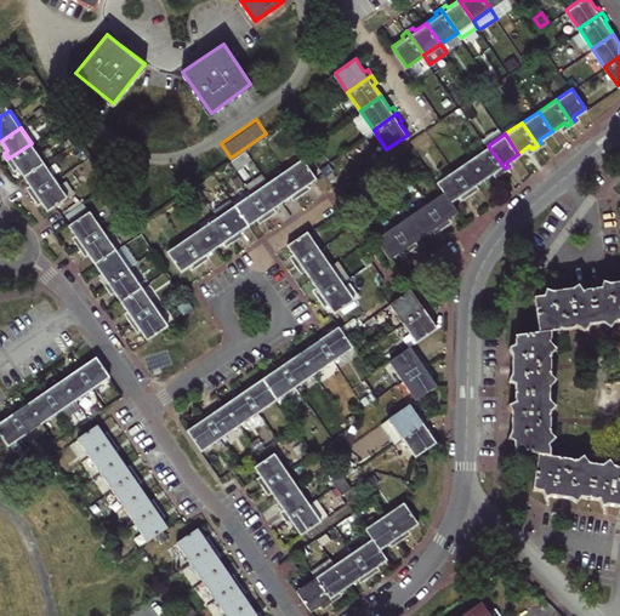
[(43,160),(32,143),(7,159),(12,165),(16,163),(23,174),(43,160)]
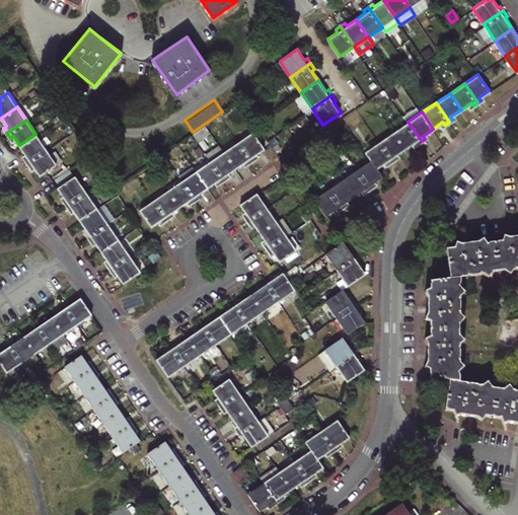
[(417,145),(422,141),(408,122),(393,132),(404,148),(415,142),(417,145)]
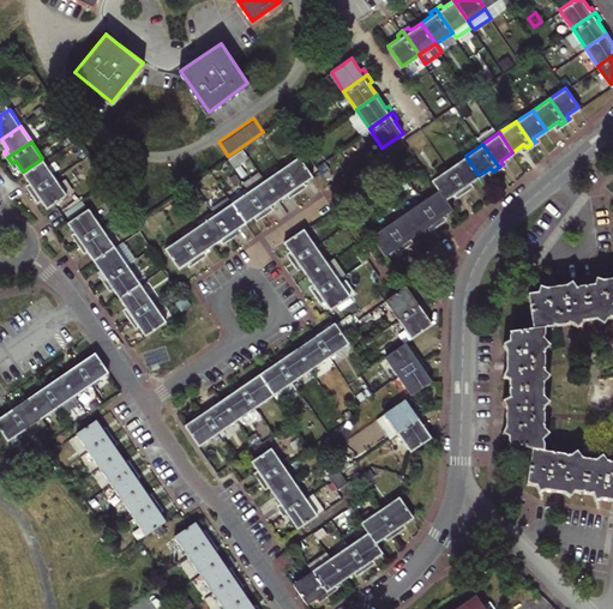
[(312,175),(299,156),(282,167),(298,190),(304,186),(301,182),(312,175)]
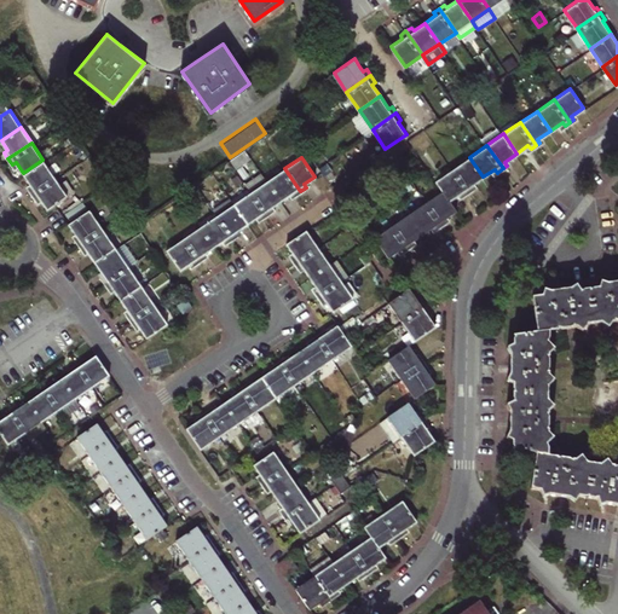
[(472,184),(483,177),(469,157),(452,168),(469,192),(474,189),(472,184)]
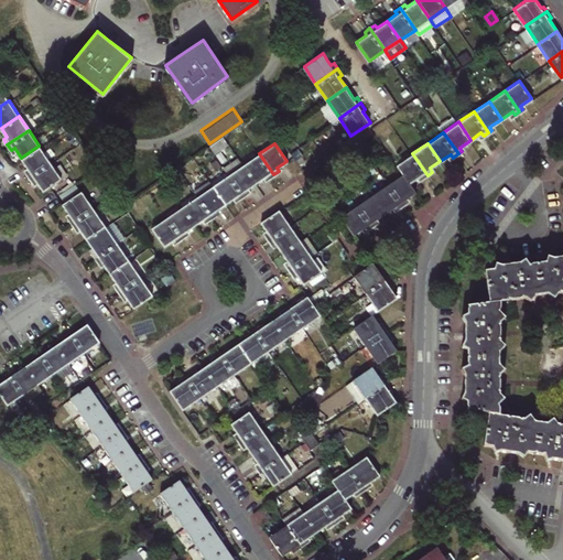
[(50,161),(39,146),(21,158),(28,168),(24,170),(28,175),(50,161)]
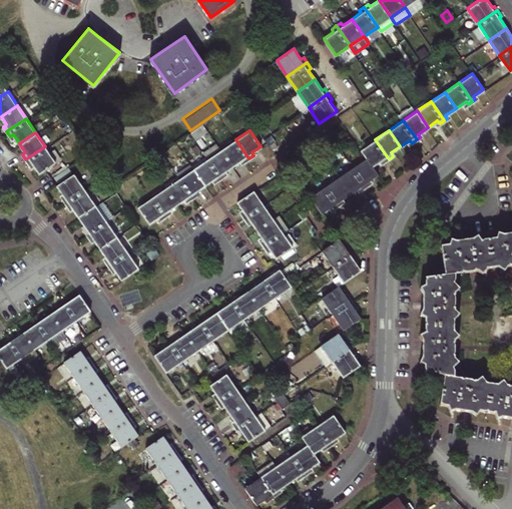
[(235,139),(222,148),(233,165),(242,159),(244,161),(248,158),(235,139)]
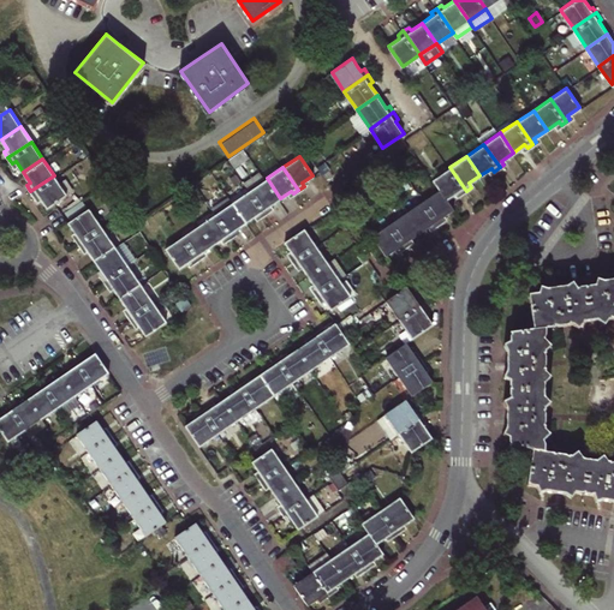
[(466,191),(449,167),(433,179),(440,189),(446,198),(459,190),(462,193),(466,191)]
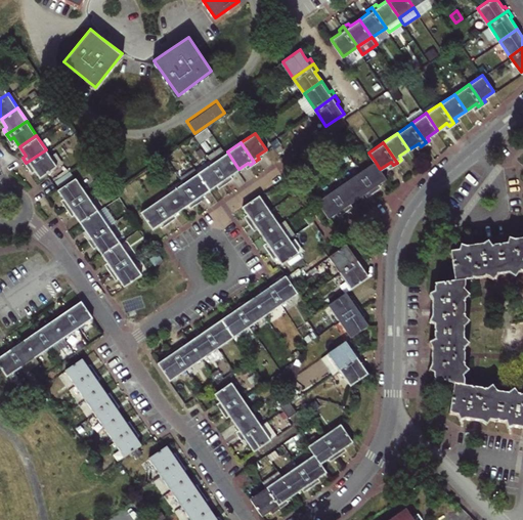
[(215,157),(225,149),(222,144),(212,152),(215,157)]
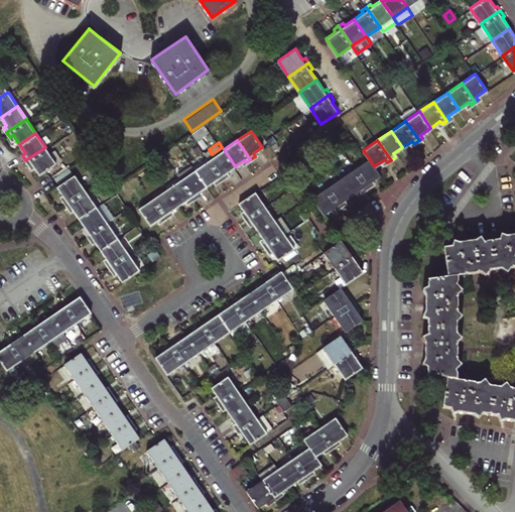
[(54,162),(45,147),(25,160),(28,165),(32,162),(38,173),(54,162)]
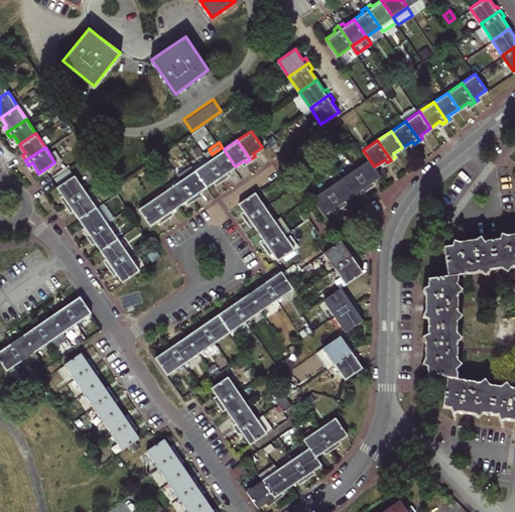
[(210,159),(223,178),(228,175),(226,172),(235,166),(224,149),(210,159)]
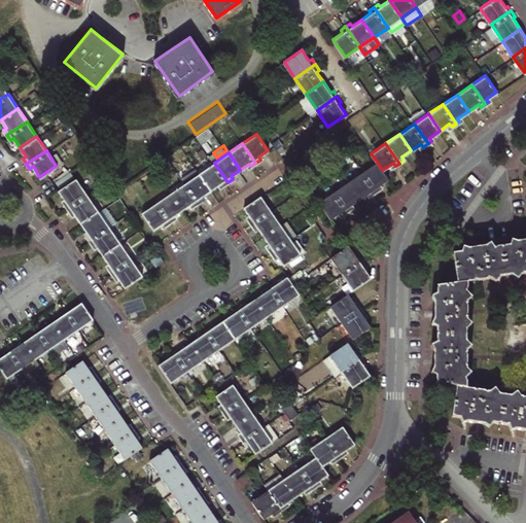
[(378,184),(388,178),(382,170),(377,162),(362,171),(376,190),(380,187),(378,184)]
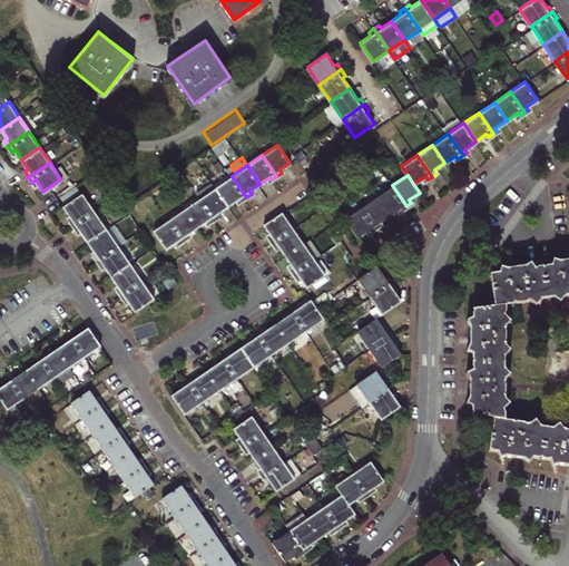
[(241,201),(246,197),(232,176),(216,186),(228,205),(239,197),(241,201)]
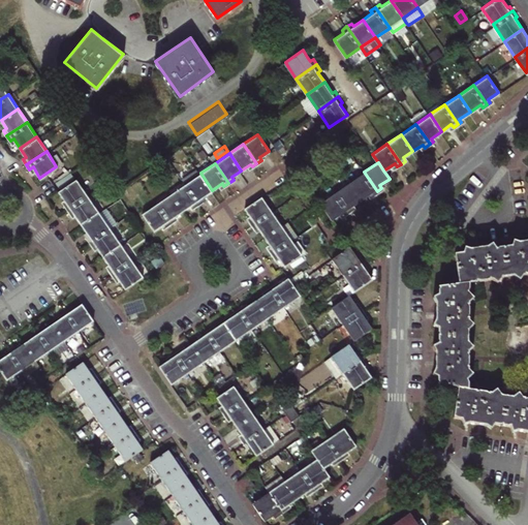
[(377,191),(364,172),(349,182),(361,198),(371,191),(373,194),(377,191)]
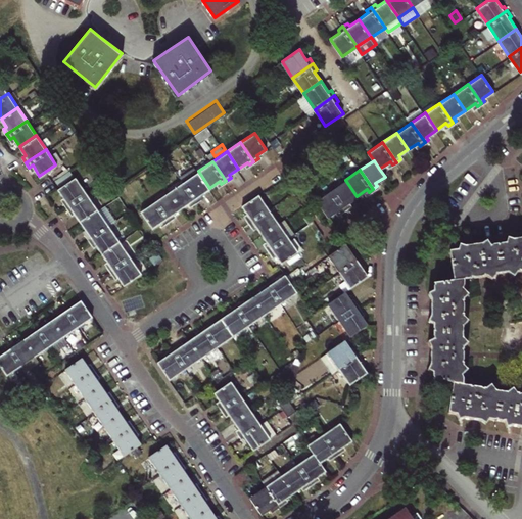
[(209,188),(198,171),(184,181),(197,200),(203,196),(201,194),(209,188)]
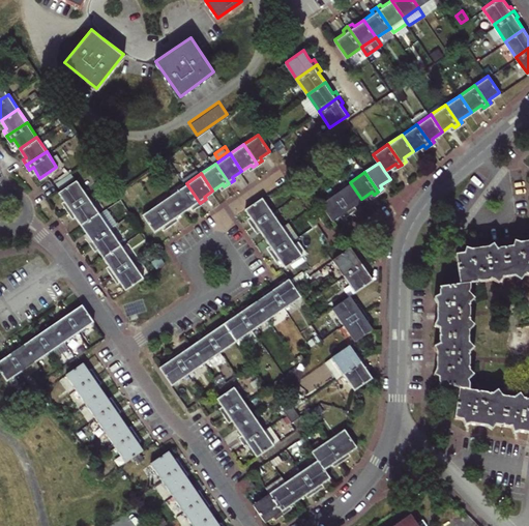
[(64,203),(67,208),(88,195),(77,178),(60,191),(67,201),(64,203)]
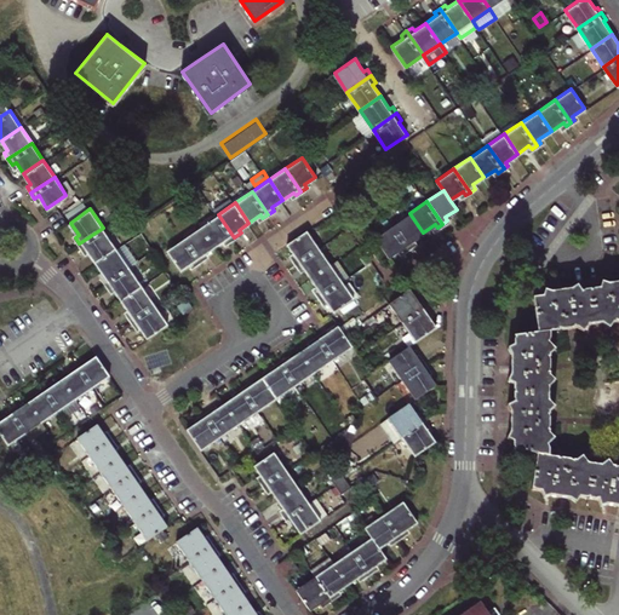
[(412,240),(423,233),(410,213),(393,224),(408,247),(414,243),(412,240)]
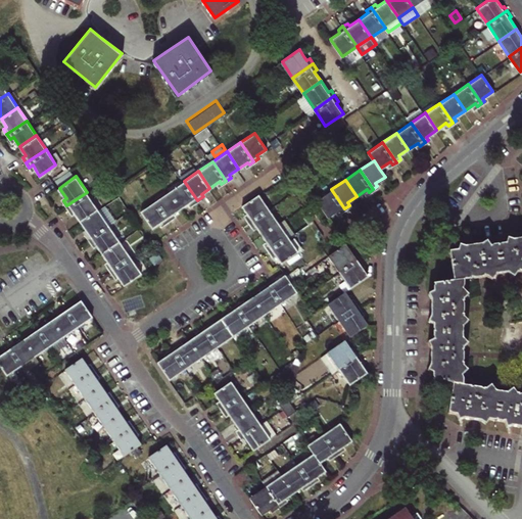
[(193,203),(197,200),(184,181),(170,191),(181,207),(191,200),(193,203)]
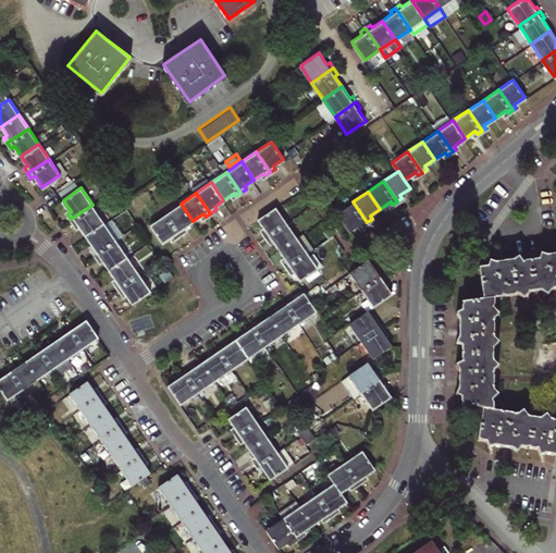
[(362,225),(367,222),(353,201),(337,212),(349,231),(360,222),(362,225)]
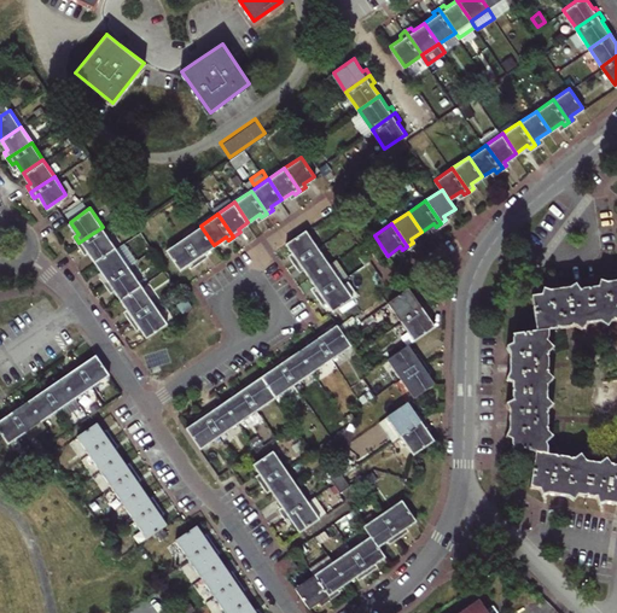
[(184,237),(199,260),(207,256),(204,252),(214,245),(201,226),(184,237)]
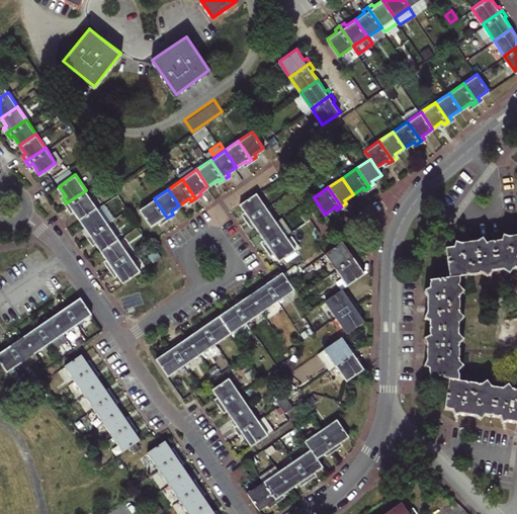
[(72,206),(80,218),(97,206),(86,190),(66,203),(70,208),(72,206)]
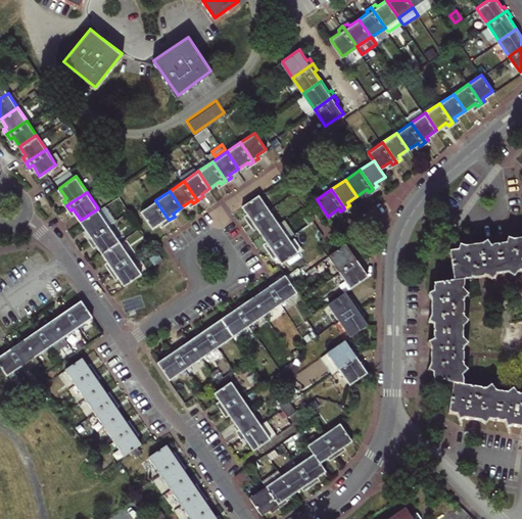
[(248,221),(269,207),(258,193),(241,204),(248,214),(245,216),(248,221)]
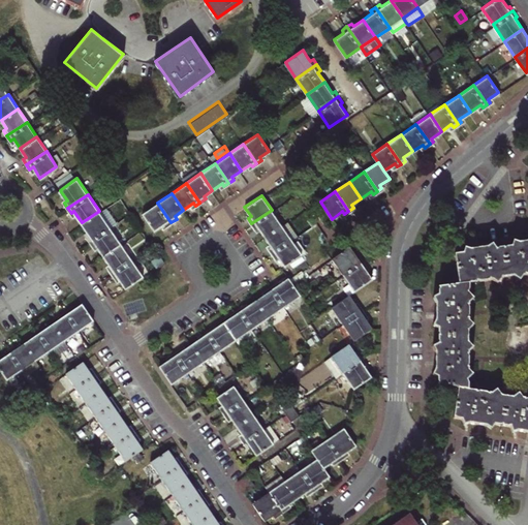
[(166,225),(171,222),(157,203),(143,213),(154,229),(164,223),(166,225)]
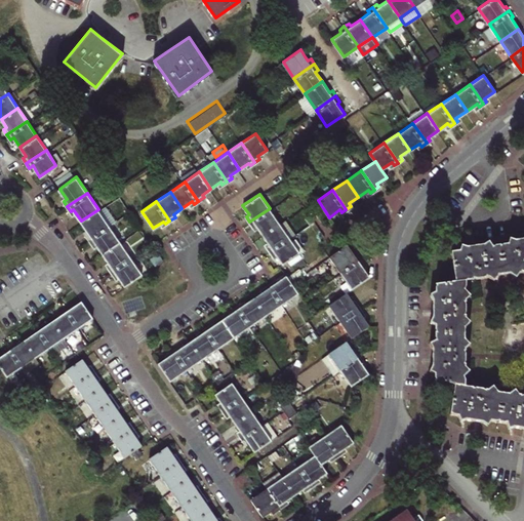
[(124,203),(116,209),(121,217),(129,211),(124,203)]
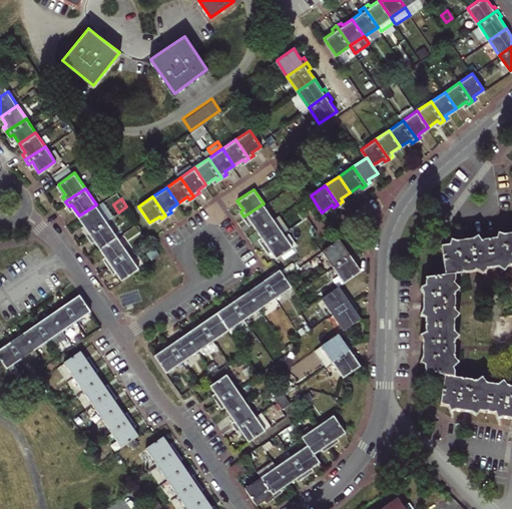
[(249,218),(257,228),(273,217),(264,203),(243,216),(246,220),(249,218)]
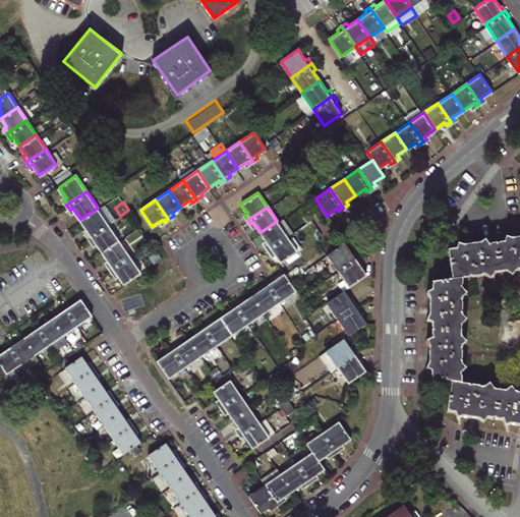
[(89,237),(108,224),(116,218),(120,216),(115,208),(103,216),(98,208),(80,219),(88,230),(84,232),(89,237)]
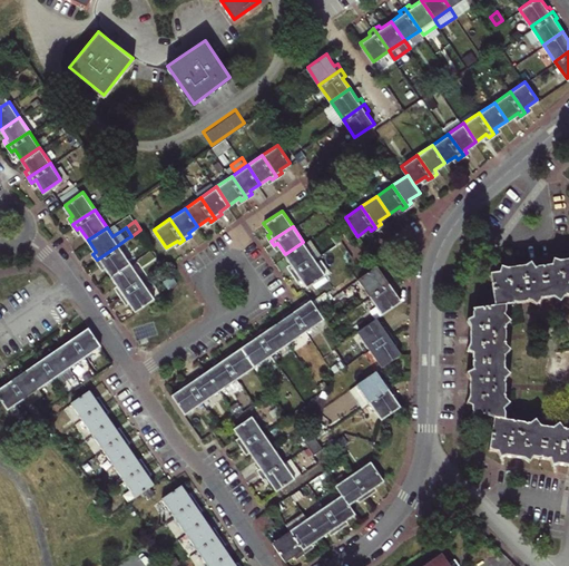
[(127,238),(118,245),(130,262),(139,255),(127,238)]
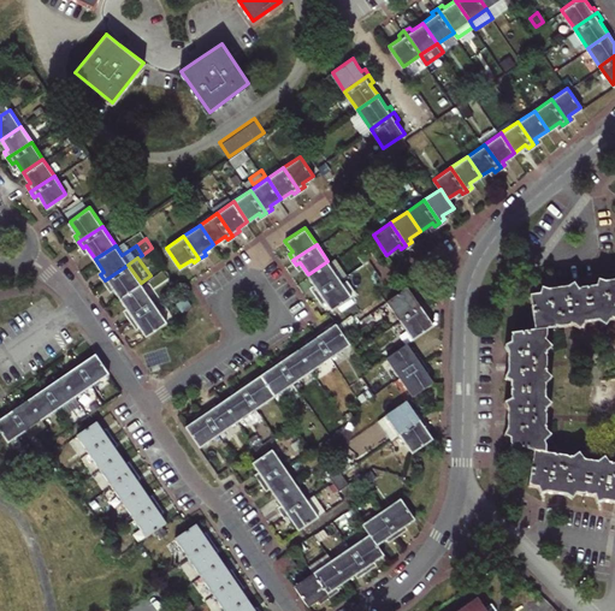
[(327,261),(308,274),(314,284),(311,286),(315,294),(339,277),(327,261)]
